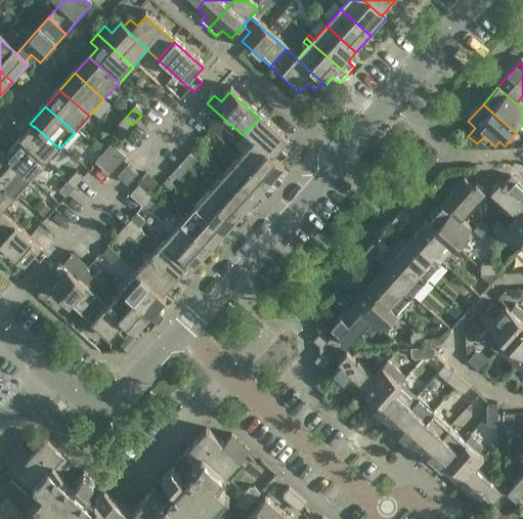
[(287,143),(259,118),(243,135),(253,144),(254,144),(278,167),(279,167),(286,159),(278,153),(287,143)]
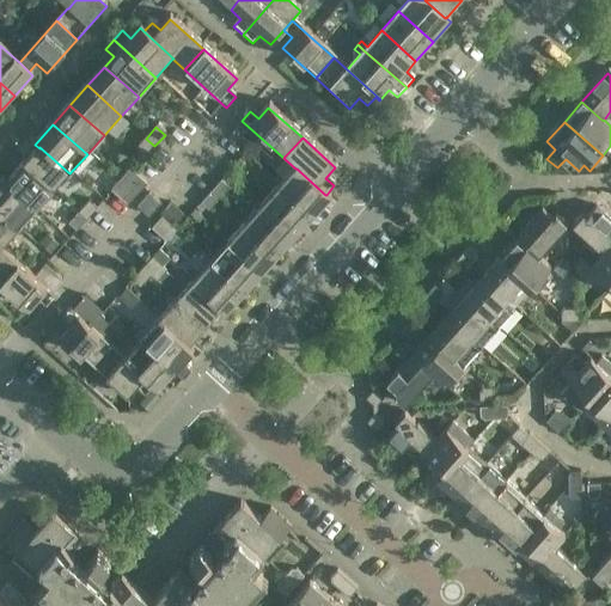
[(154,146),(146,139),(135,151),(144,158),(154,146)]
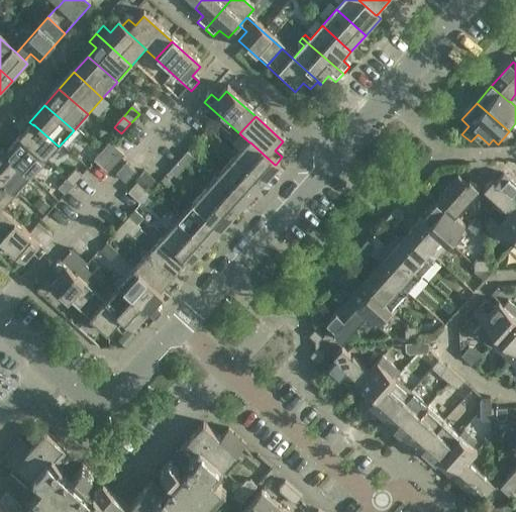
[(33,124),(33,125),(19,140),(44,163),(59,146),(33,124)]
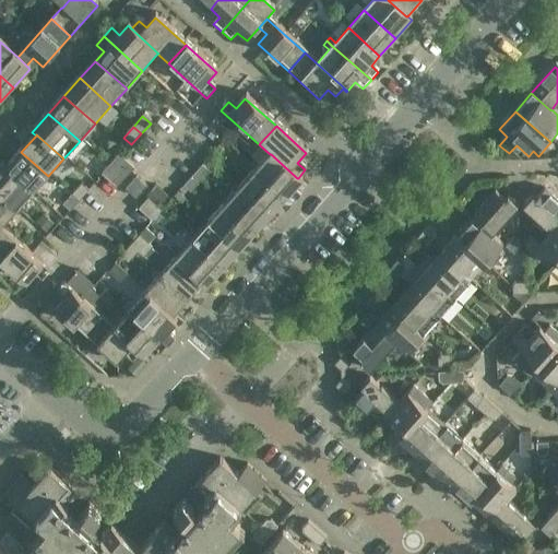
[(21,152),(6,168),(4,169),(32,195),(48,176),(21,152)]
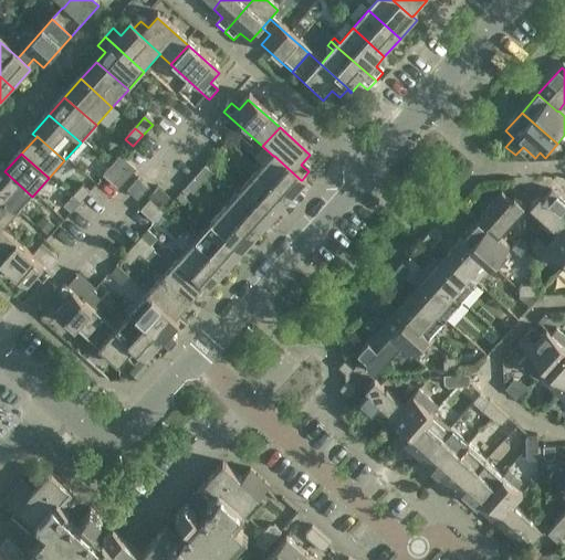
[(274,156),(273,156),(258,173),(296,208),(304,200),(296,192),(305,183),(302,180),(301,180),(274,156)]
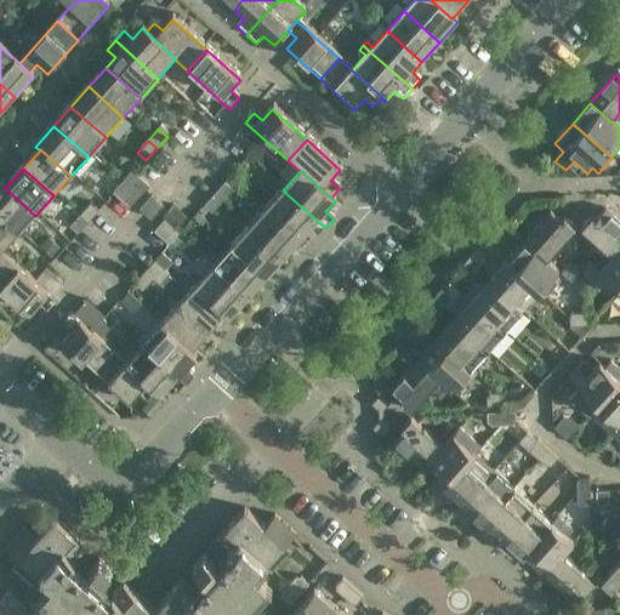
[(148,189),(132,176),(121,187),(137,201),(148,189)]
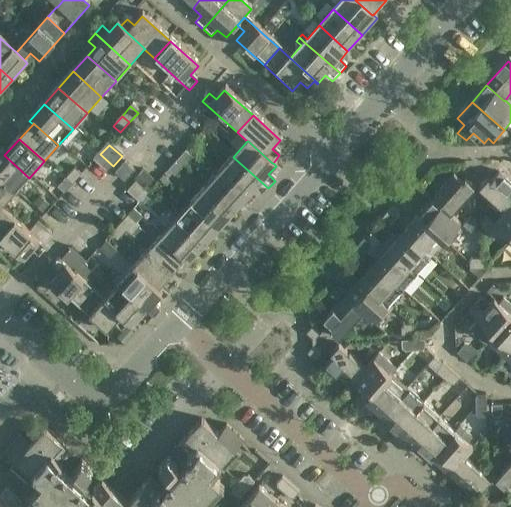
[(4,155),(5,154),(1,151),(0,152),(0,180),(14,194),(29,178),(4,155)]
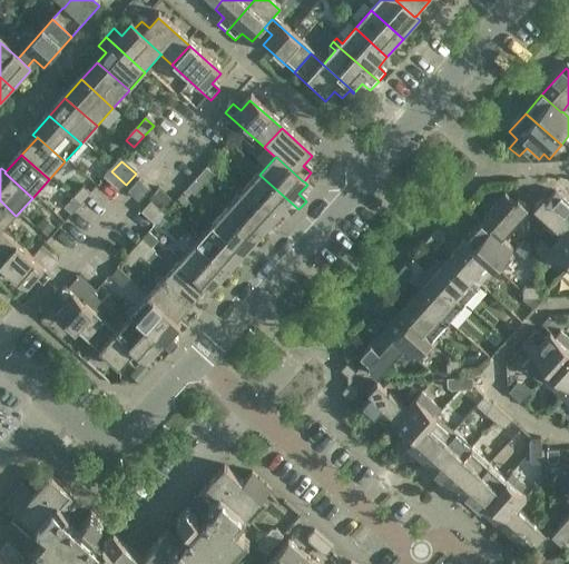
[(117,194),(126,185),(111,171),(102,180),(104,181),(117,194)]
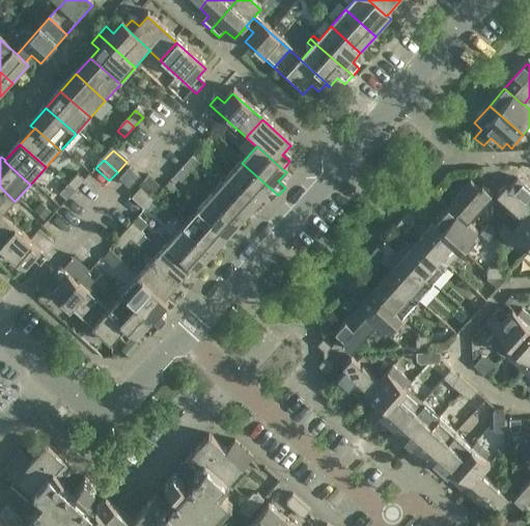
[(198,166),(191,160),(182,169),(189,175),(198,166)]
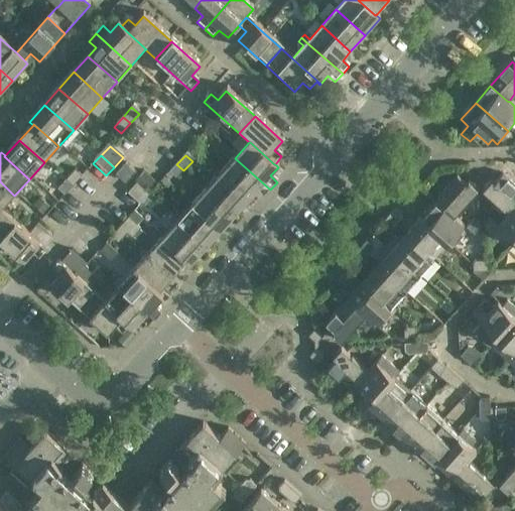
[(235,158),(221,174),(249,200),(256,192),(263,198),(270,189),(235,158)]
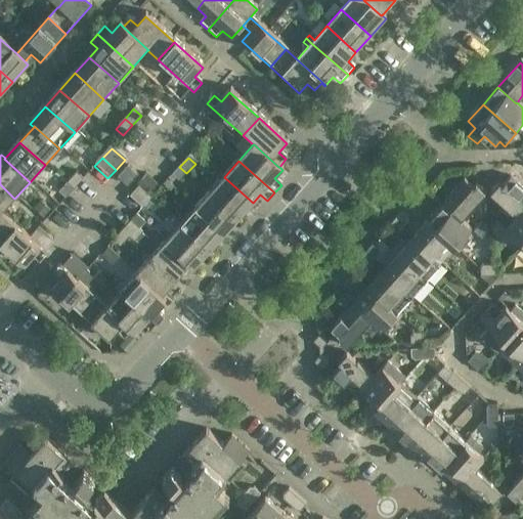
[(186,173),(179,167),(171,177),(177,183),(186,173)]
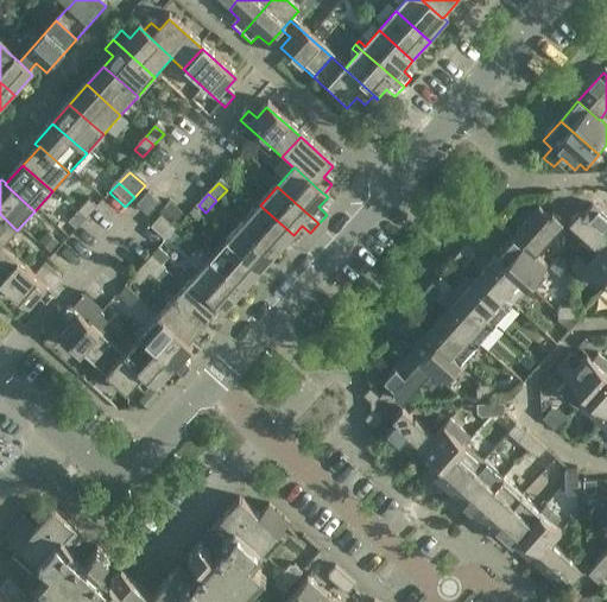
[(147,196),(136,209),(147,220),(159,207),(147,196)]
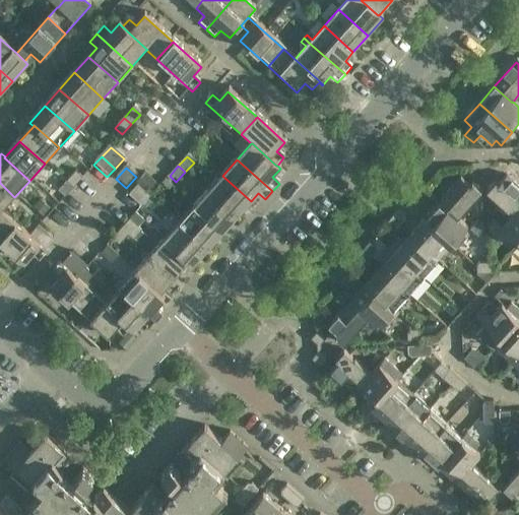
[(73,189),(81,180),(74,173),(66,183),(73,189)]
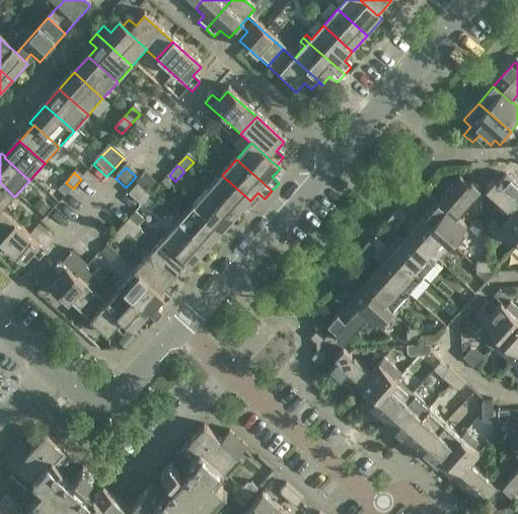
[(222,175),(207,192),(236,217),(250,201),(222,175)]
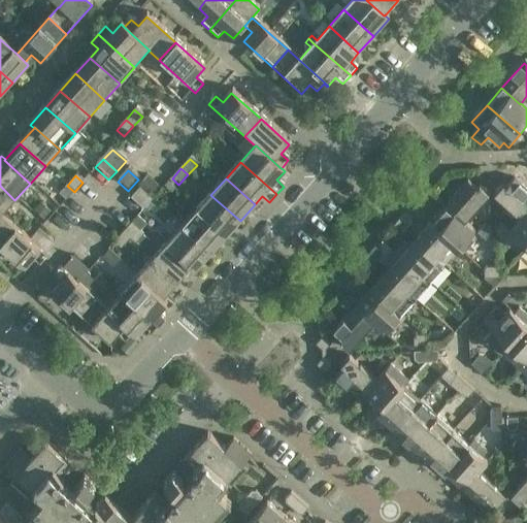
[(152,201),(159,193),(144,181),(137,188),(152,201)]
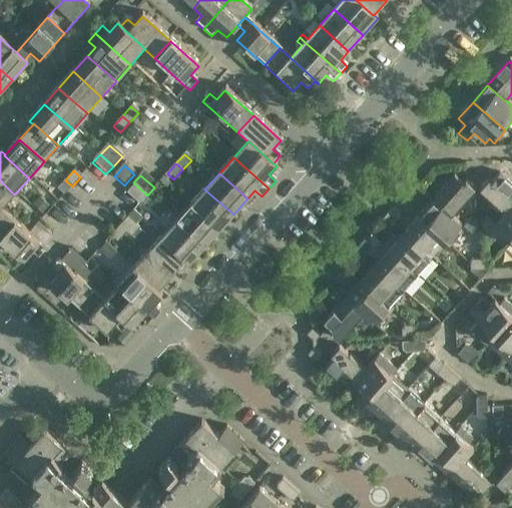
[(479,191),(505,215),(506,216),(511,209),(511,188),(498,176),(490,185),(487,182),(479,191)]
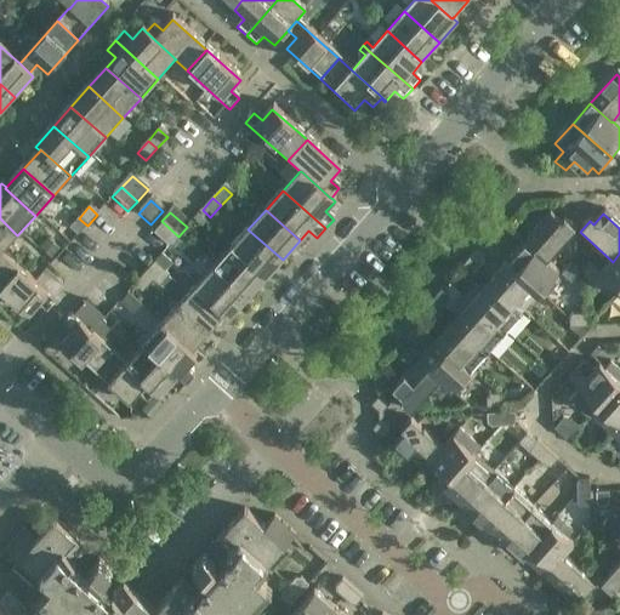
[(550,217),(523,246),(545,266),(545,265),(574,232),(563,222),(559,227),(550,217)]
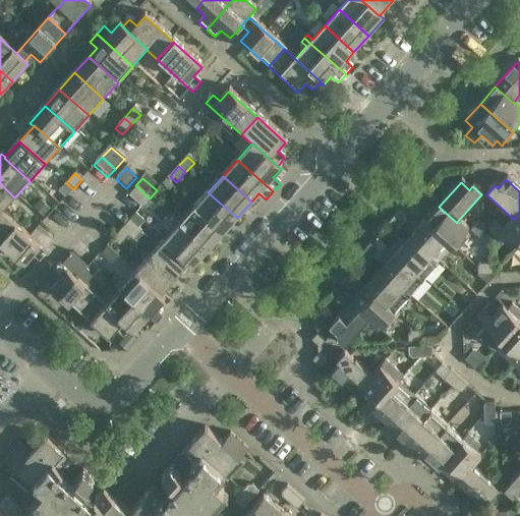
[(14,197),(0,183),(0,214),(14,197)]
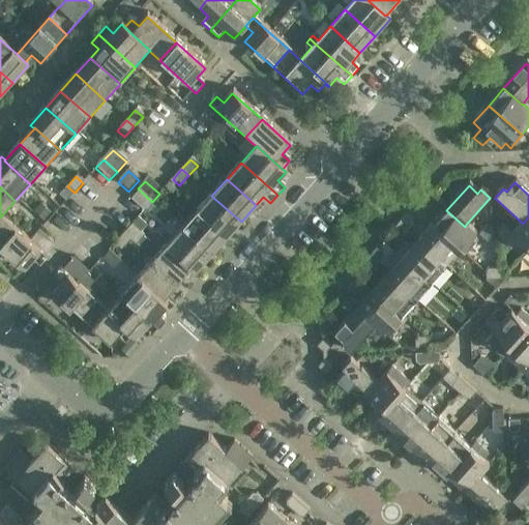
[(75,193),(67,186),(58,197),(65,203),(75,193)]
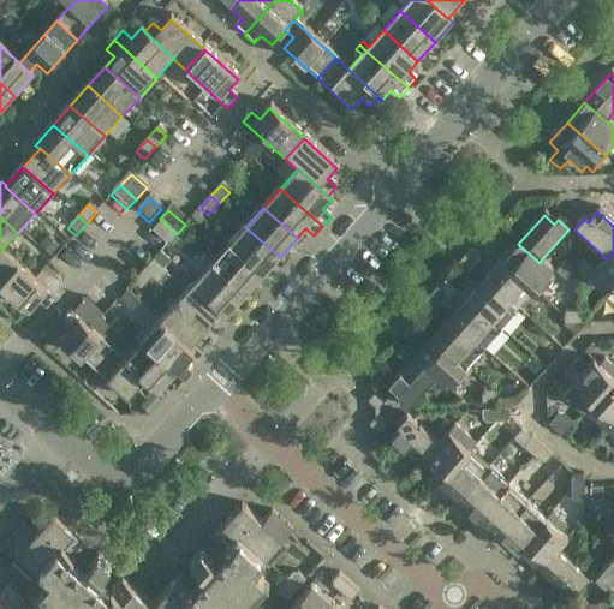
[(161,221),(150,233),(165,246),(176,236),(161,221)]
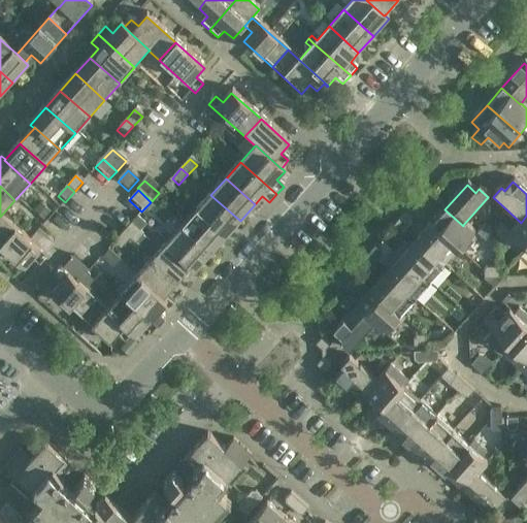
[(210,195),(196,211),(225,237),(240,221),(210,195)]
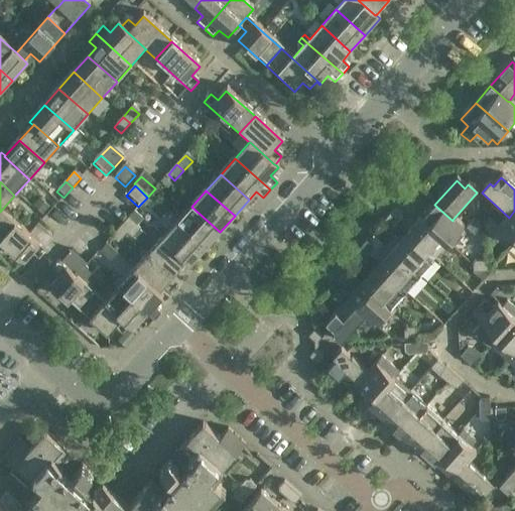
[(453,221),(434,205),(420,221),(447,245),(446,246),(452,251),(464,237),(459,233),(463,228),(453,220),(453,221)]
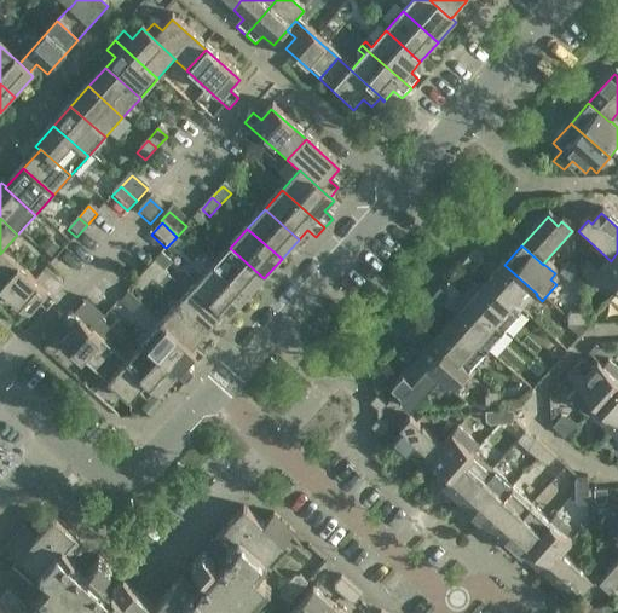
[(264,278),(230,248),(212,267),(247,299),(264,278)]
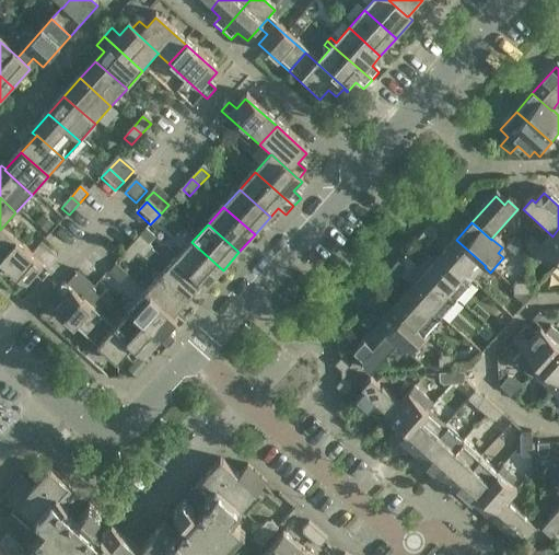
[(558,264),(558,229),(552,236),(551,235),(543,246),(547,251),(543,255),(557,268),(558,264)]
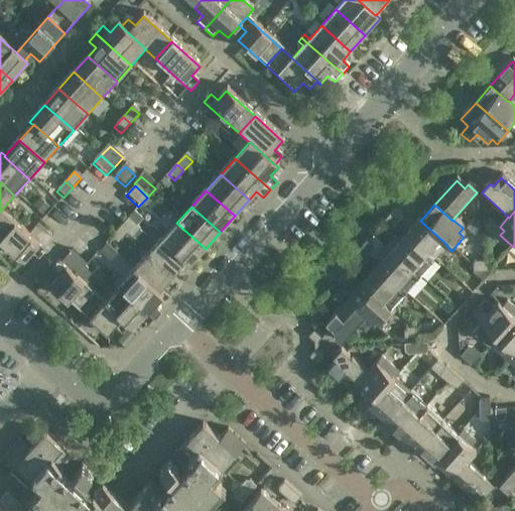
[(0,232),(10,221),(0,212),(0,232)]
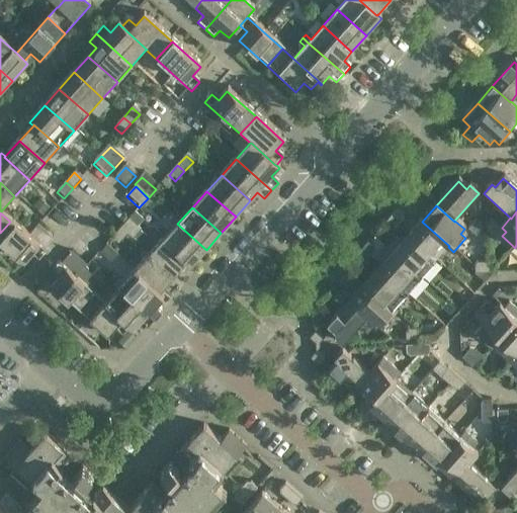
[(402,218),(399,215),(396,212),(389,221),(397,228),(403,222),(402,218)]
